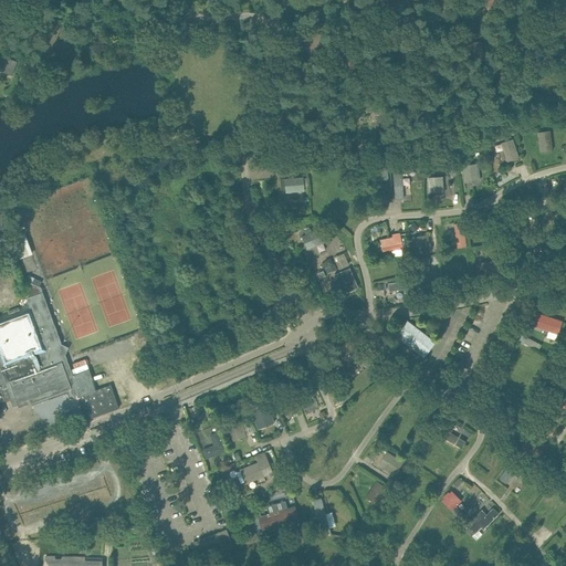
[(399,45),(395,44),(391,54),(408,59),(412,44),(401,41),(399,45)]
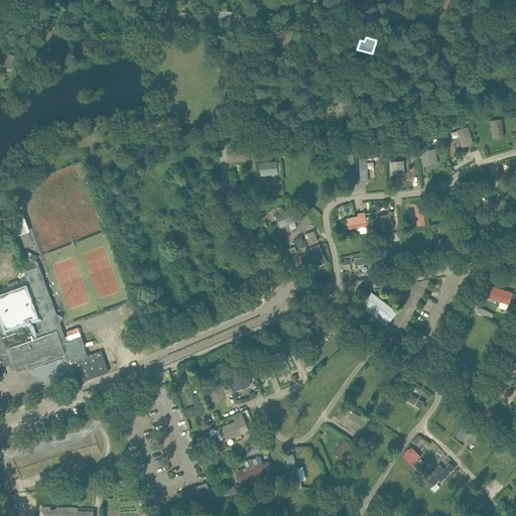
[(438,43),(432,39),(423,41),(425,56),(439,54),(438,43)]
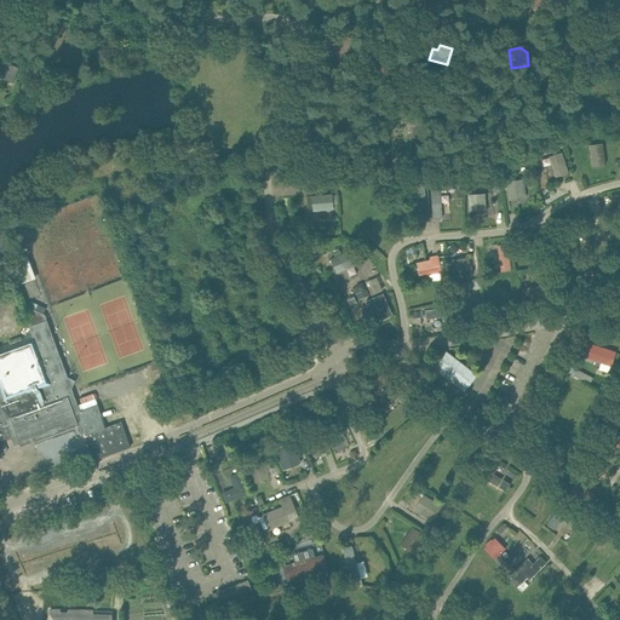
[(385,70),(386,75),(397,75),(396,57),(379,57),(380,70),(385,70)]
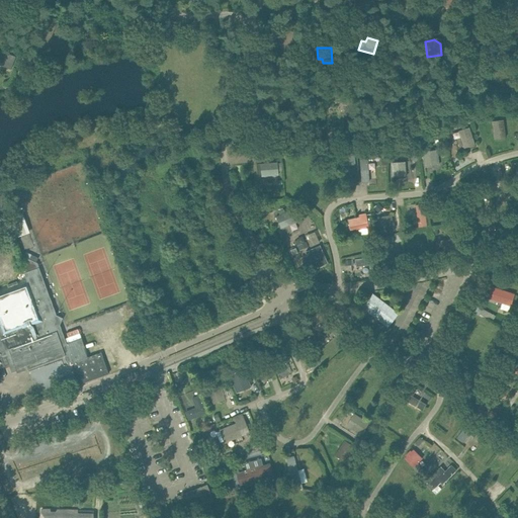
[(0,49),(0,62),(11,67),(16,55),(0,49)]
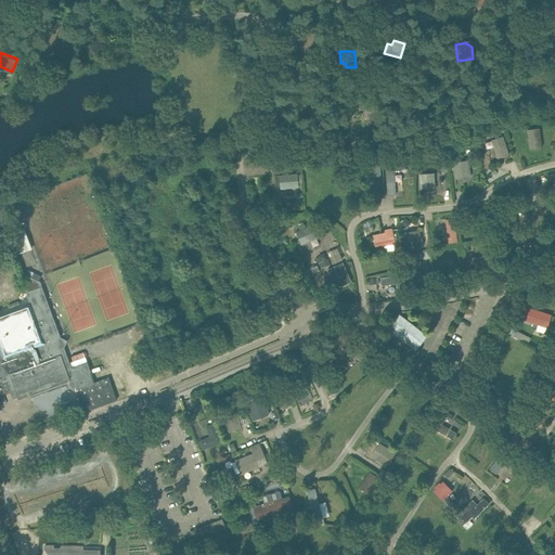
[(286,101),(282,115),(297,120),(302,106),(286,101)]
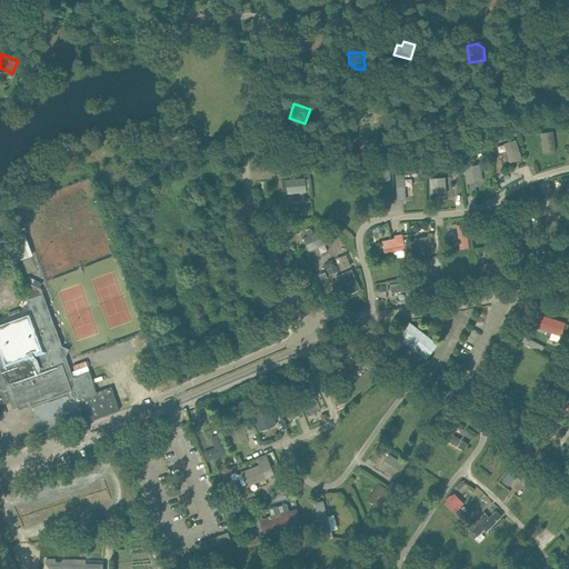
[(540,133),(543,152),(556,151),(553,132),(540,133)]
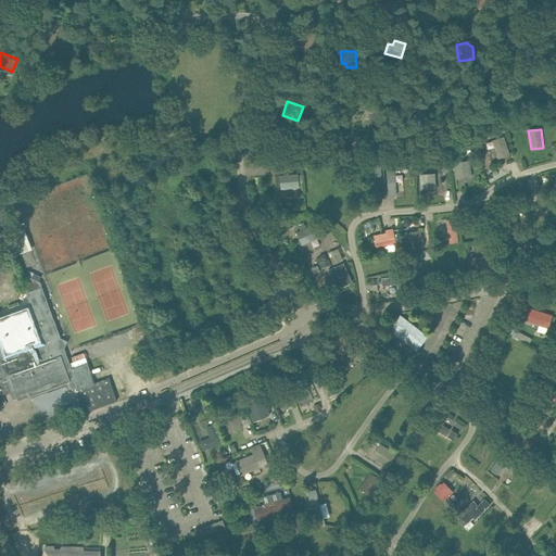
[(510,155),(504,137),(492,140),(498,159),(510,155)]
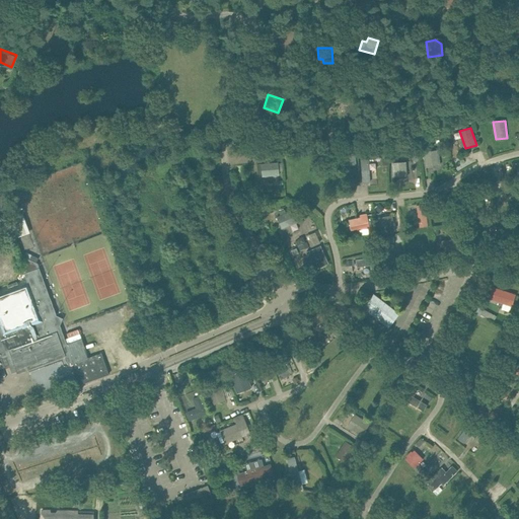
[(426,167),(440,165),(438,150),(424,152),(426,167)]
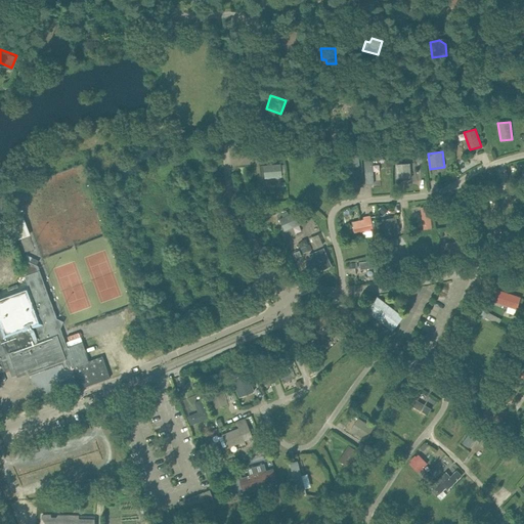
[(349,167),(359,166),(359,157),(348,158),(349,167)]
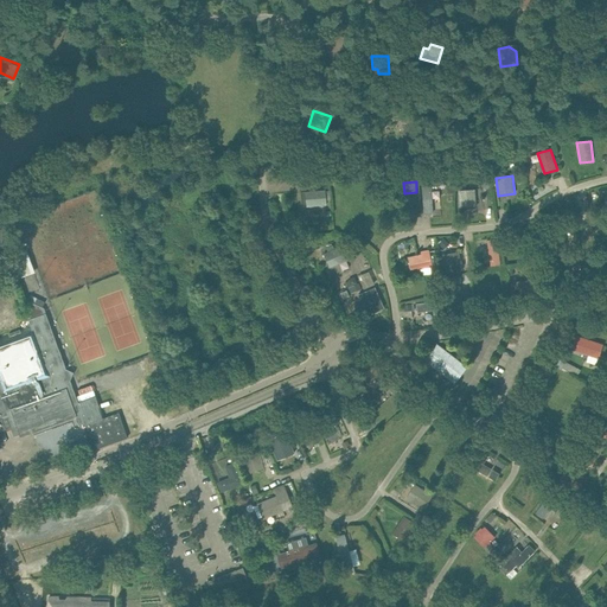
[(435,212),(434,184),(422,184),(423,213),(435,212)]
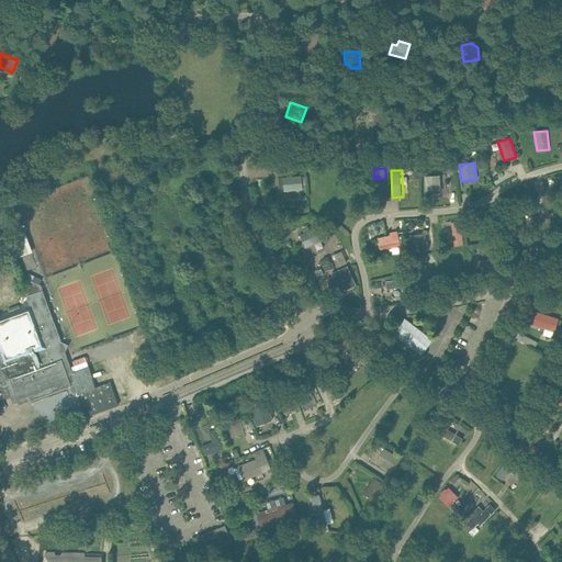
[(301,176),(283,178),(284,191),(302,190),(301,176)]
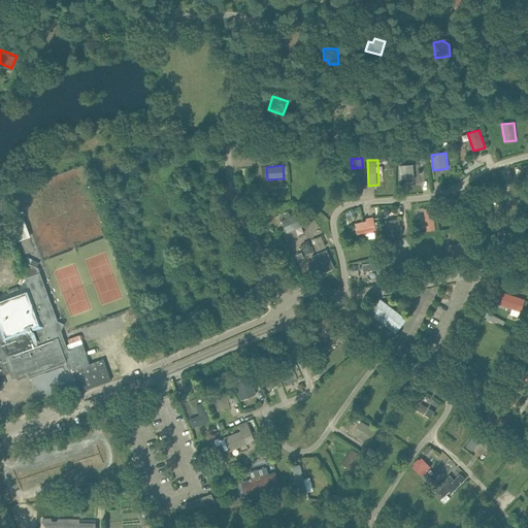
[(414,165),(398,166),(400,180),(415,179),(414,165)]
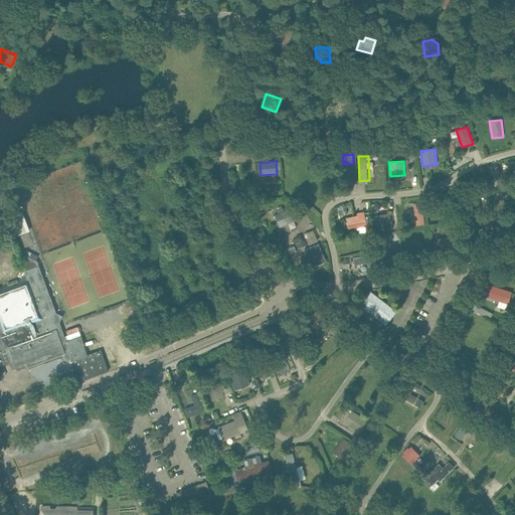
[(16,167),(8,172),(13,181),(24,173),(26,172),(23,167),(22,165),(17,169),(16,167)]
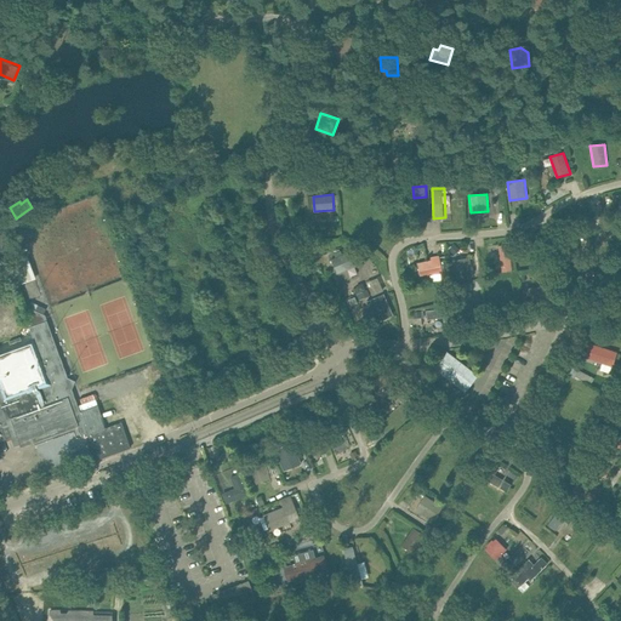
[(501,272),(512,271),(511,244),(500,244),(501,272)]
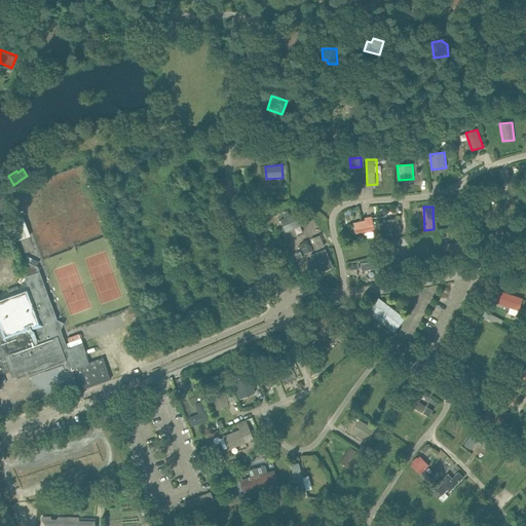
[(353,221),(357,235),(376,230),(373,217),(353,221)]
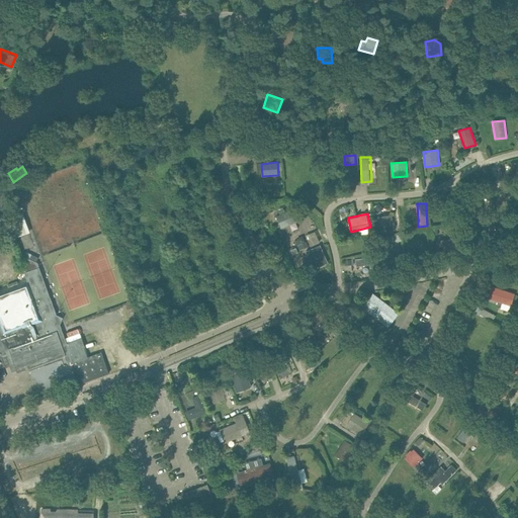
[(392,222),(393,222),(392,214),(376,217),(379,235),(394,233),(392,222)]
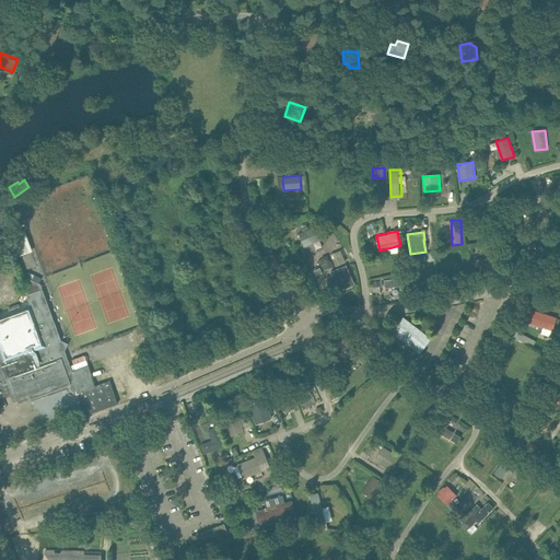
[(553,259),(550,237),(535,240),(537,261),(553,259)]
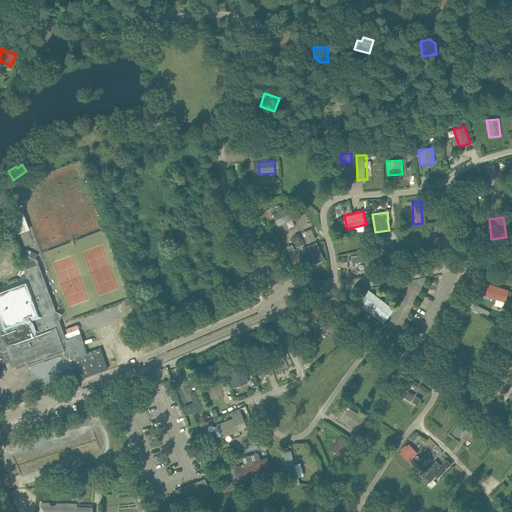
[(316,227),(303,231),(306,243),(320,239),(316,227)]
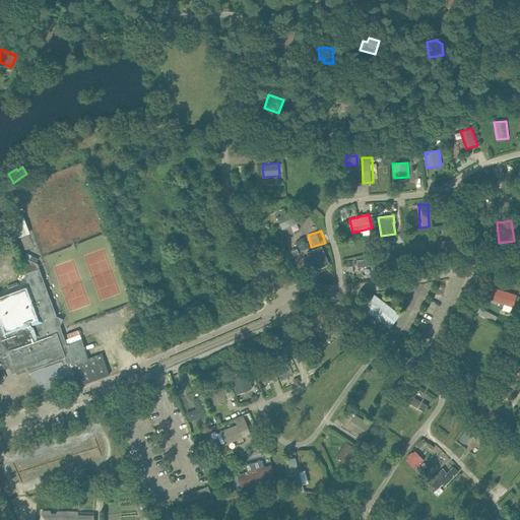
[(440,242),(441,248),(453,246),(454,254),(460,253),(461,257),(466,256),(463,238),(440,242)]
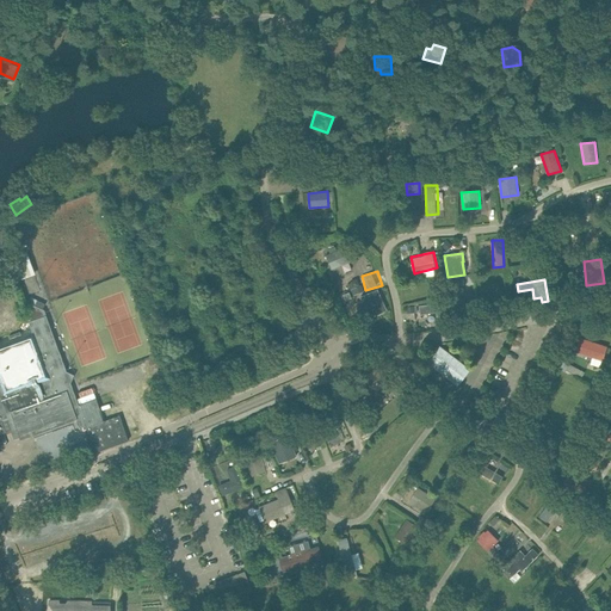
[(378,288),(360,295),(370,318),(388,310),(378,288)]
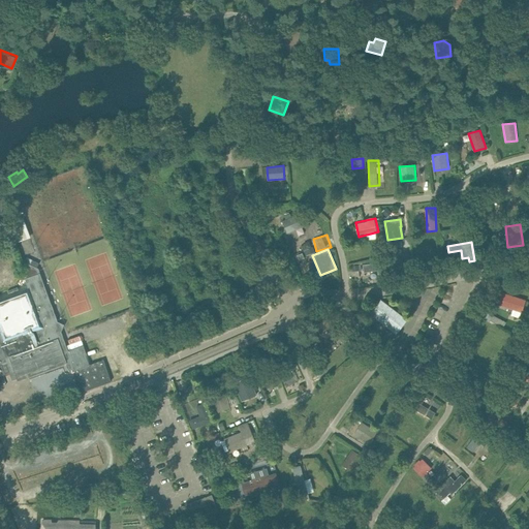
[(401,249),(387,251),(391,268),(403,266),(401,249)]
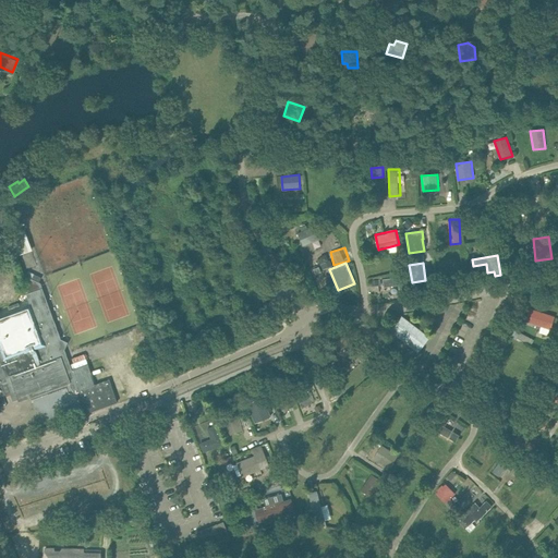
[(39,275),(27,278),(29,289),(43,286),(39,275)]
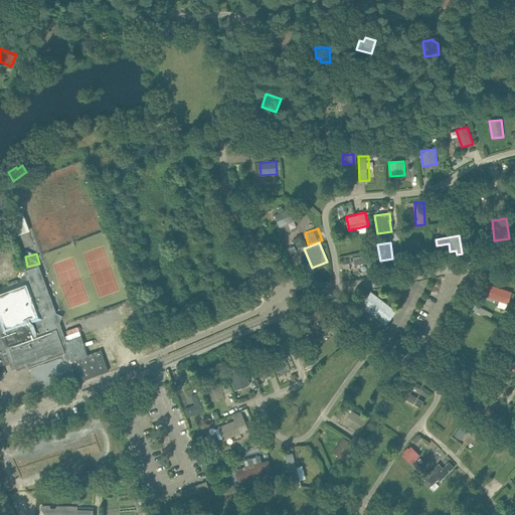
[(354,266),(368,264),(369,272),(377,271),(374,254),(353,258),(354,266)]
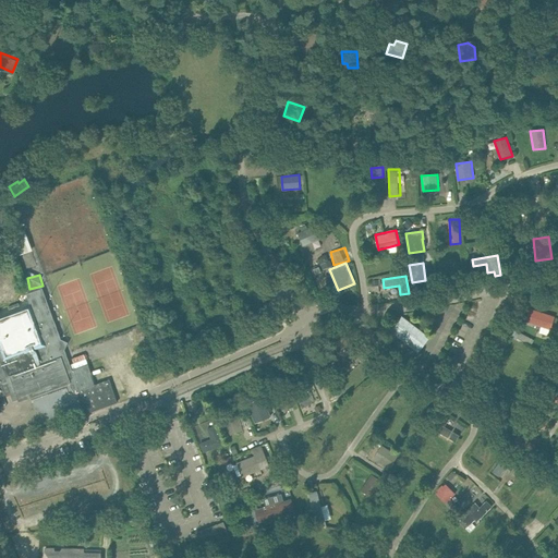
[(26,294),(28,300),(0,310),(0,396),(15,391),(19,401),(70,383),(74,393),(76,391),(85,414),(118,402),(109,379),(94,385),(91,375),(92,375),(88,364),(72,370),(43,288),(26,294)]
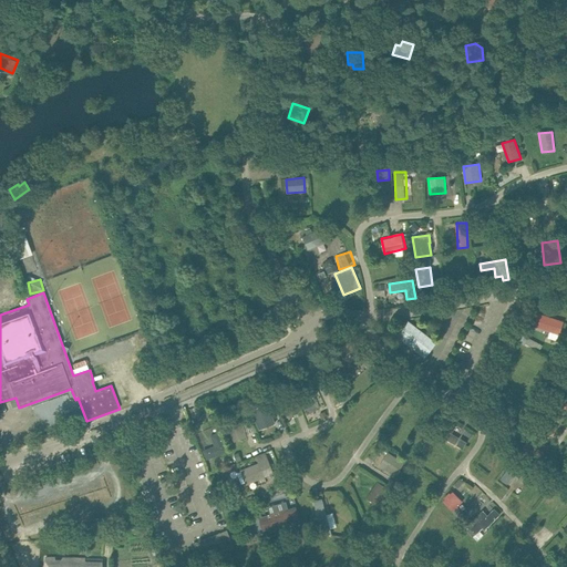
[(538,313),(534,327),(559,336),(564,321),(538,313)]
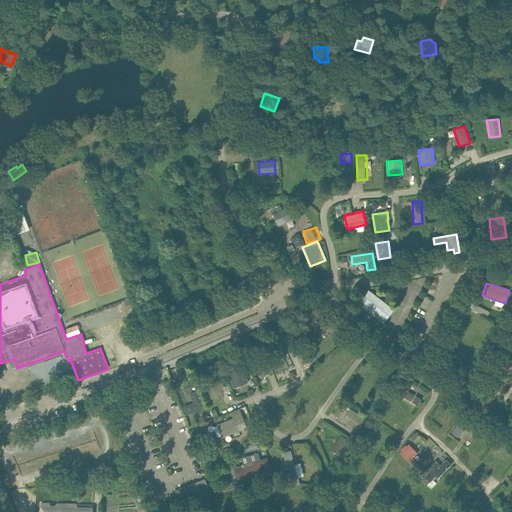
[(369,298),(366,303),(365,302),(362,306),(379,319),(374,325),(379,329),(394,310),(372,293),(368,297),(369,298)]
